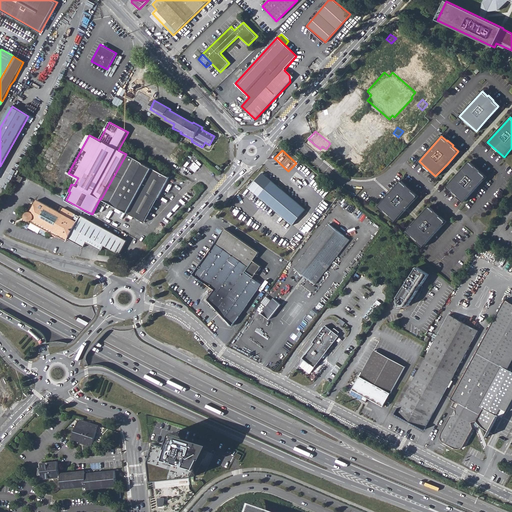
[(108,202),(128,214),(142,189),(159,198),(171,178),(126,154),(101,199),(102,199),(108,202)]
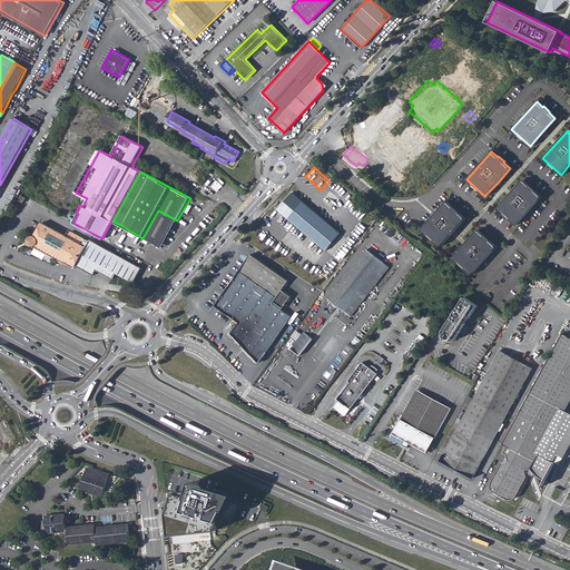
[(418,184),(422,189),(428,186),(423,180),(418,184)]
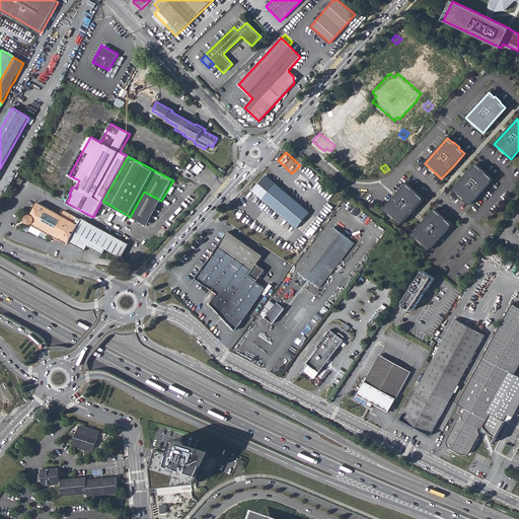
[(453,190),(470,205),(493,179),(488,174),(488,173),(483,168),(482,169),(476,164),(464,176),(453,190)]
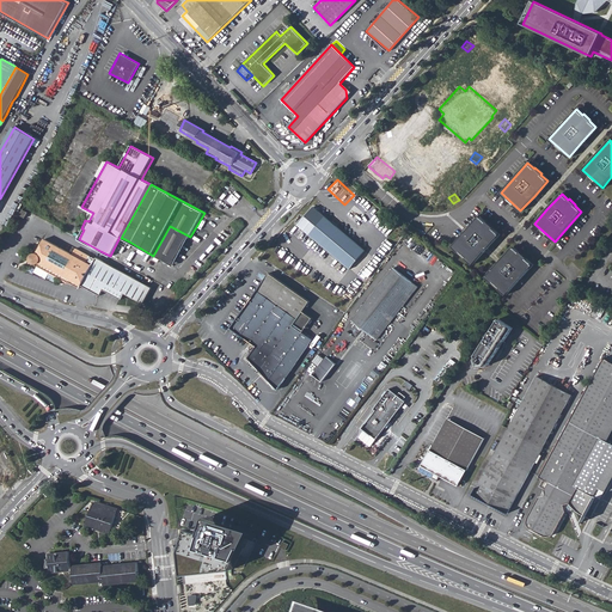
[(313,208),(298,226),(349,269),(365,251),(313,208)]
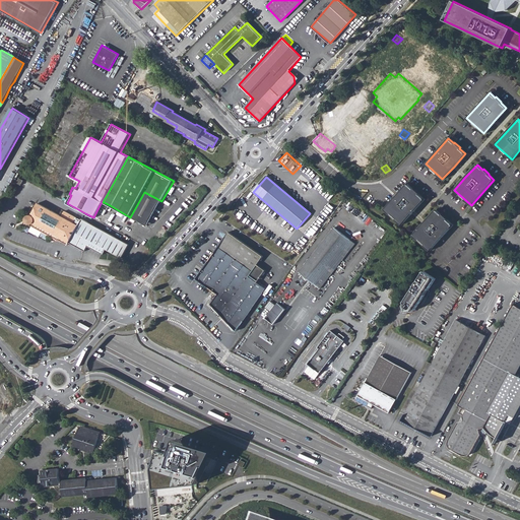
[(407,184),(384,209),(401,224),(413,212),(425,199),(418,194),(419,193),(413,188),(413,189),(407,184)]
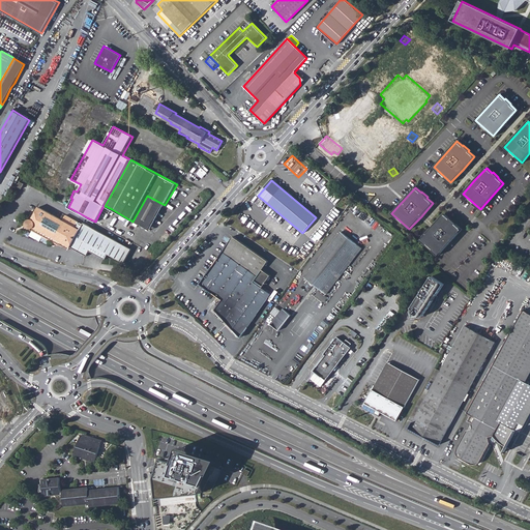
[(133,222),(150,230),(165,205),(147,196),(133,222)]
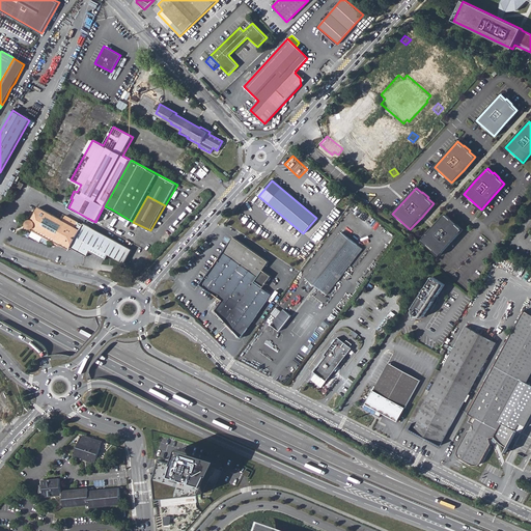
[(96,223),(103,212),(106,206),(105,206),(104,205),(95,222),(96,223)]
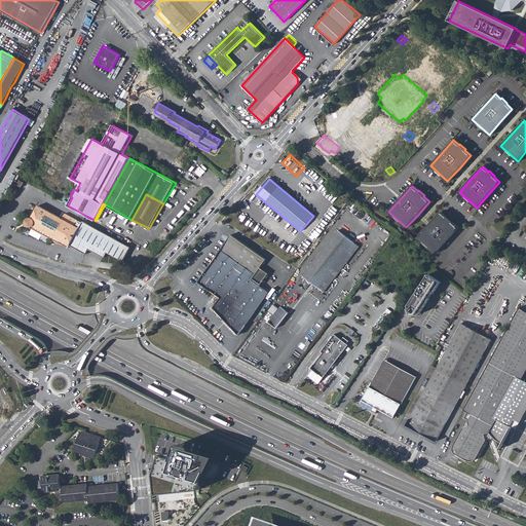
[(63,219),(39,205),(32,217),(31,217),(30,218),(29,218),(28,219),(28,220),(28,221),(28,222),(28,223),(29,224),(30,225),(31,225),(32,225),(33,225),(34,224),(33,227),(43,232),(69,247),(70,245),(86,254),(88,249),(105,257),(108,253),(123,261),(130,248),(83,222),(82,223),(65,214),(63,219)]
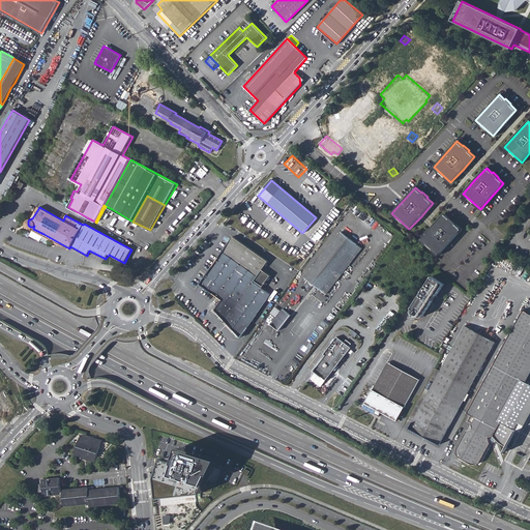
[(433,227),(420,239),(438,256),(462,229),(457,225),(457,224),(450,217),(450,218),(444,213),(433,227)]
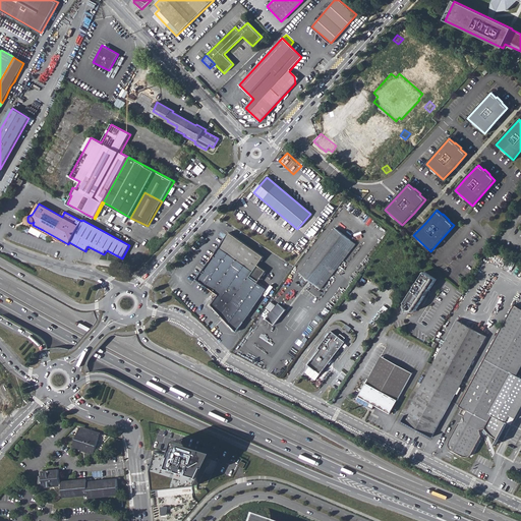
[(43,230),(33,225),(30,230),(40,236),(43,230)]
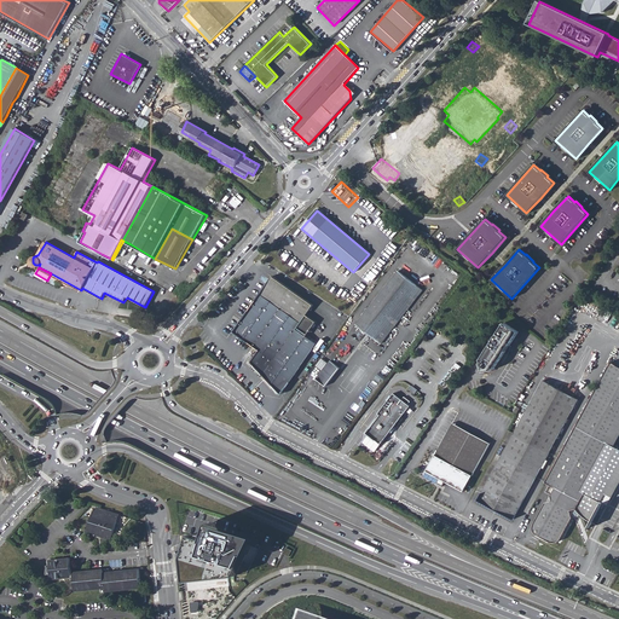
[(397,271),(357,324),(369,334),(381,343),(422,291),(397,271)]
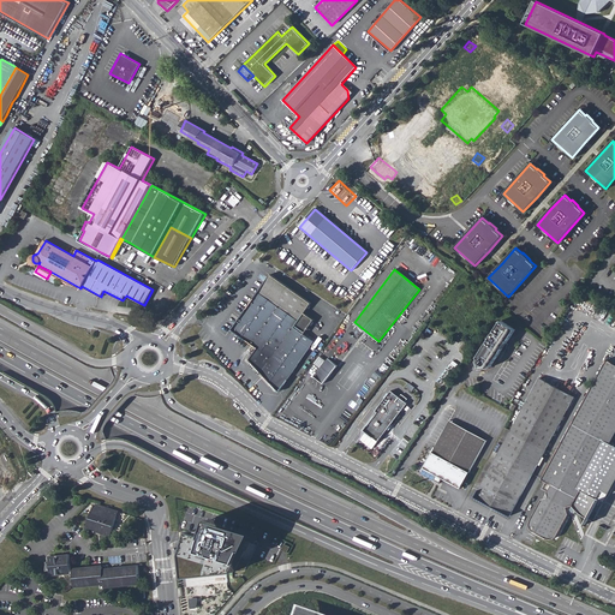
[(311,304),(268,275),(231,330),(257,348),(249,359),(280,389),(315,341),(304,334),(314,320),(304,314),(311,304)]
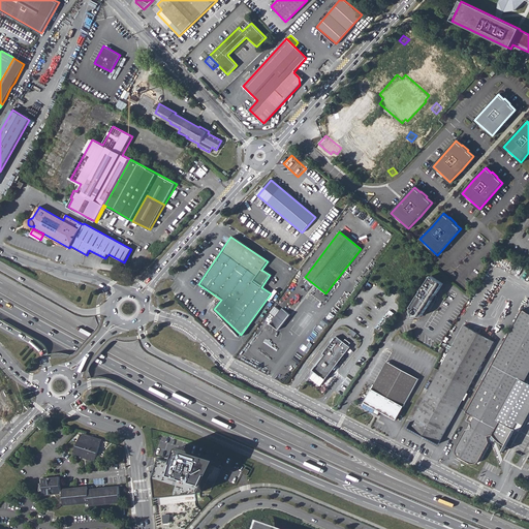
[(443,283),(431,276),(410,307),(411,308),(409,310),(412,317),(419,316),(421,314),(422,315),(431,302),(435,294),(443,283)]
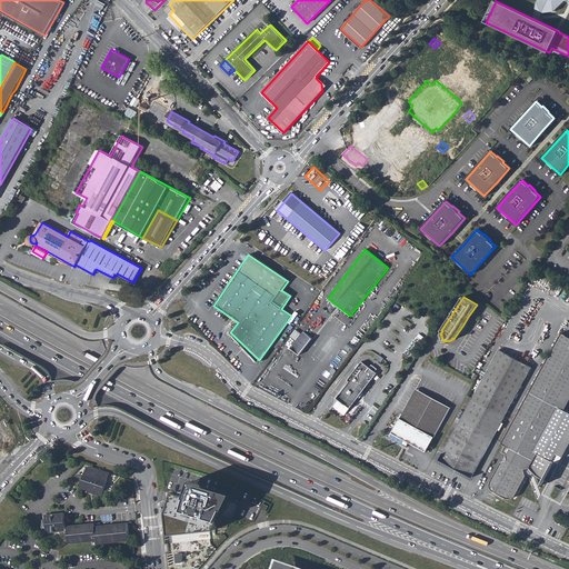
[(303,332),(290,348),(299,356),(312,339),(303,332)]
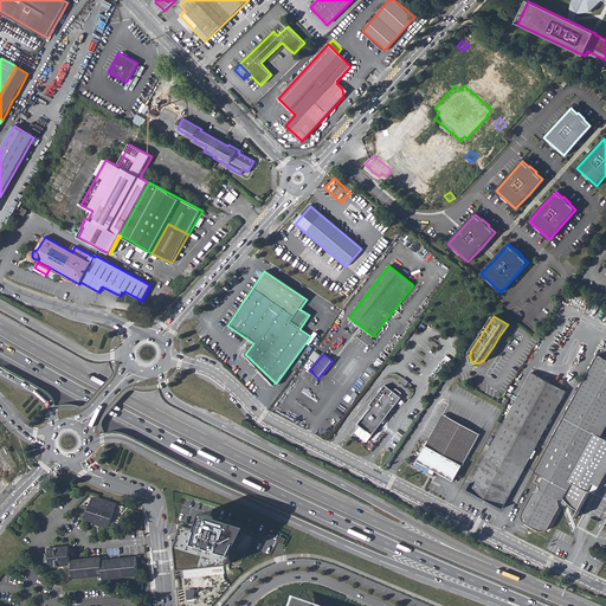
[(552,529),(550,527),(561,507),(560,505),(560,503),(561,502),(562,501),(566,504),(569,508),(574,510),(580,514),(581,513),(591,495),(595,497),(605,476),(605,462),(605,459),(605,442),(600,439),(593,436),(605,410),(605,360),(597,355),(578,392),(547,449),(534,474),(543,478),(540,487),(542,489),(541,491),(536,491),(534,491),(524,511),(523,516),(526,523),(536,530),(541,530),(542,534),(543,536),(546,536),(549,536),(552,534),(553,532),(552,529)]
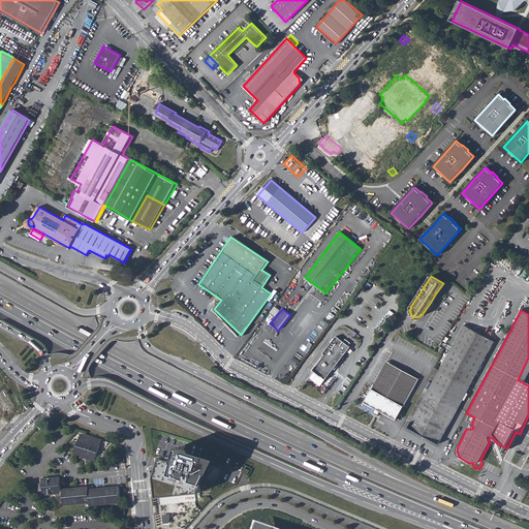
[(409,428),(439,444),(468,391),(494,341),(464,325),(409,428)]
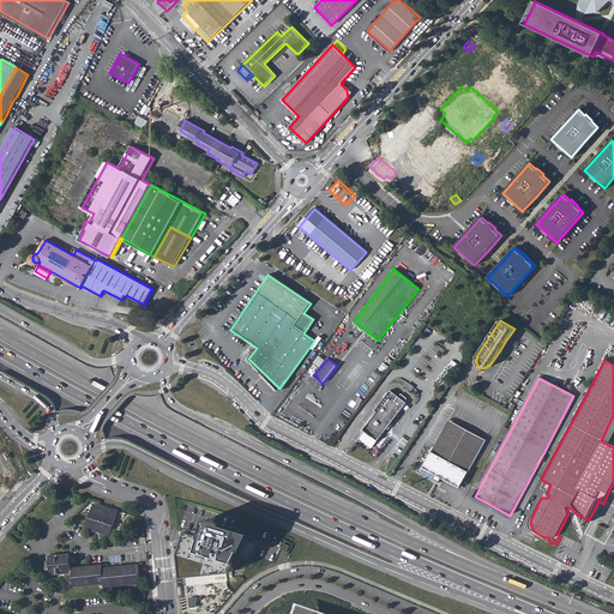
[(395,392),(390,390),(374,409),(377,410),(362,428),(377,440),(407,402),(404,401),(407,398),(401,393),(398,396),(395,393),(395,392)]
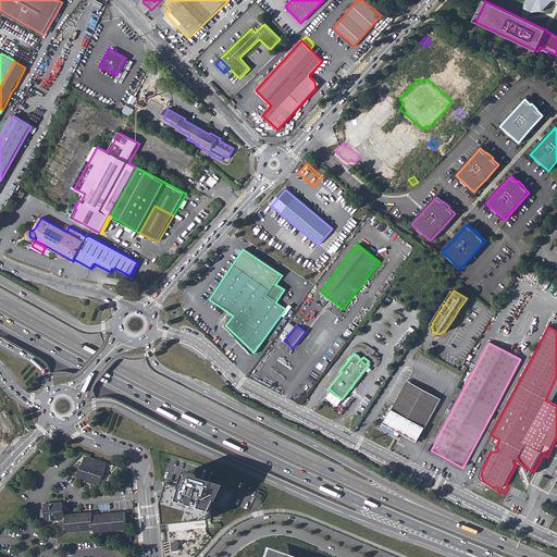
[(556,376),(545,400),(552,404),(556,394),(556,376)]
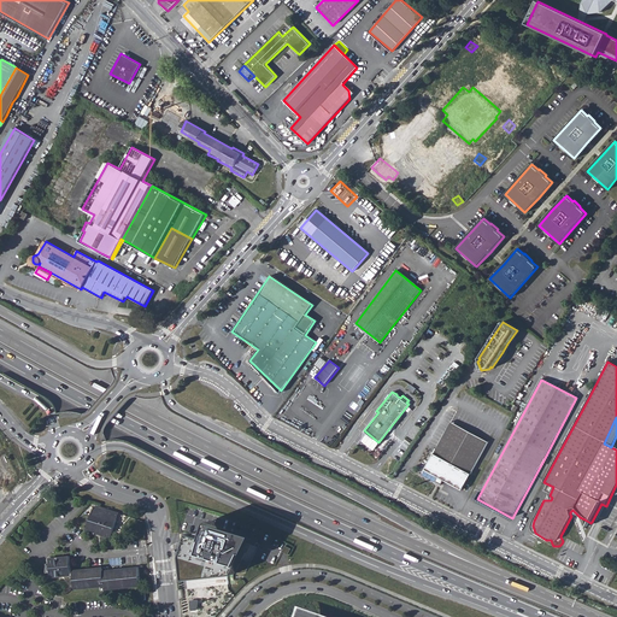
[(450,422),(424,469),(462,489),(487,442),(450,422)]
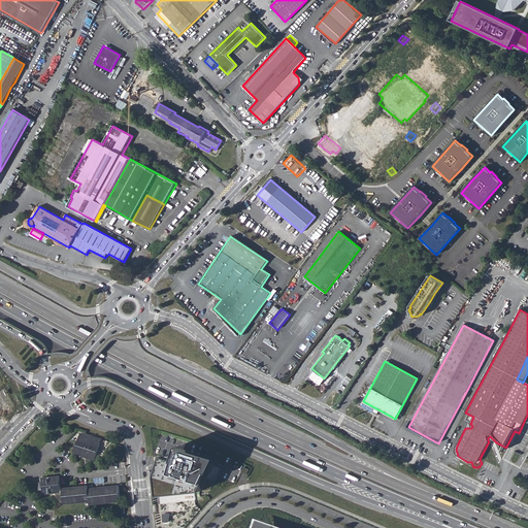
[(74,454),(95,461),(102,437),(94,434),(93,435),(83,432),(81,435),(80,434),(74,454)]
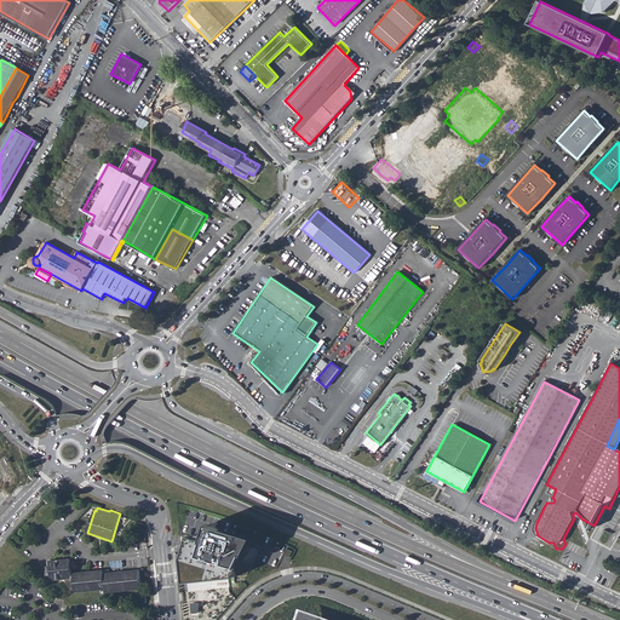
[(206,515),(199,514),(196,526),(204,527),(204,523),(205,523),(206,515)]
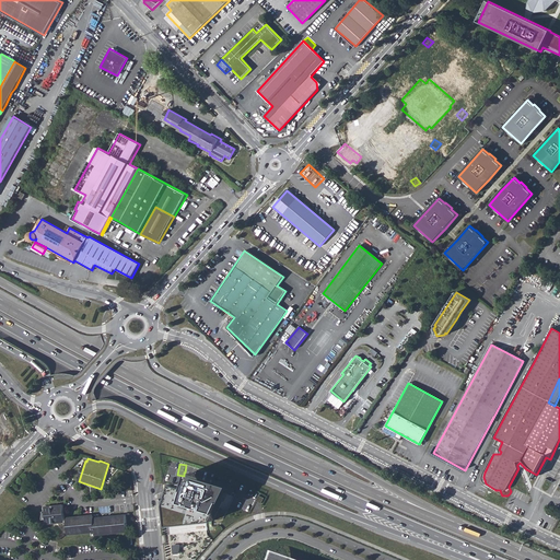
[(183,490),(170,485),(162,505),(165,526),(223,520),(233,497),(222,498),(228,486),(187,474),(183,490)]
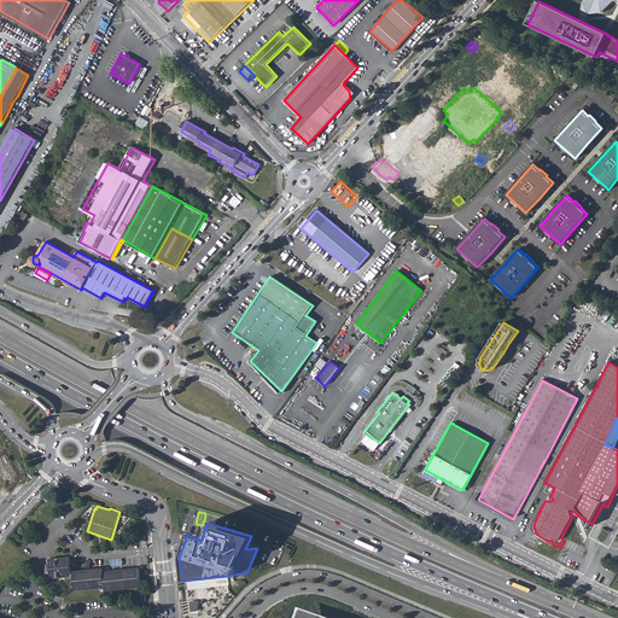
[(48,558),(50,577),(71,576),(71,573),(51,576),(50,559),(70,558),(70,555),(48,558)]
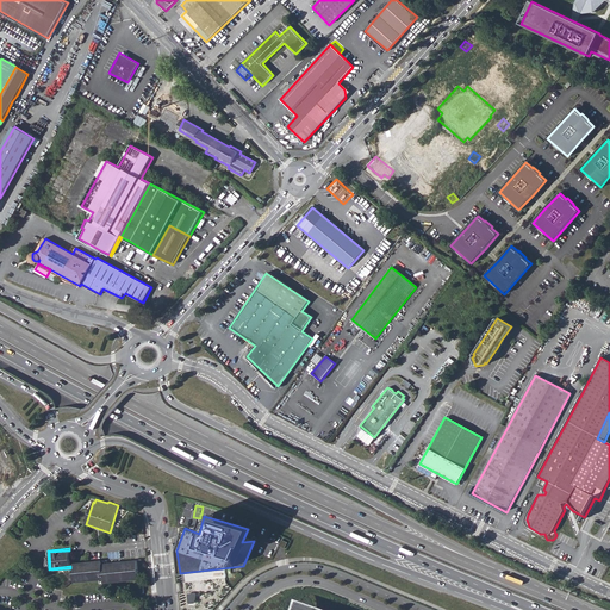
[(70,566),(69,551),(49,552),(50,568),(70,566)]
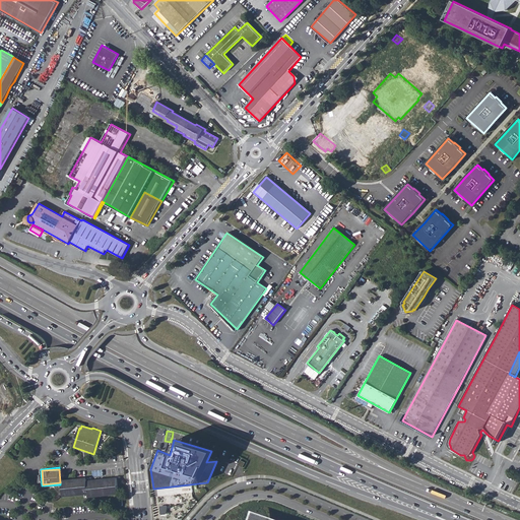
[(89,498),(119,495),(117,478),(87,480),(87,478),(62,480),(63,497),(89,495),(89,498)]
